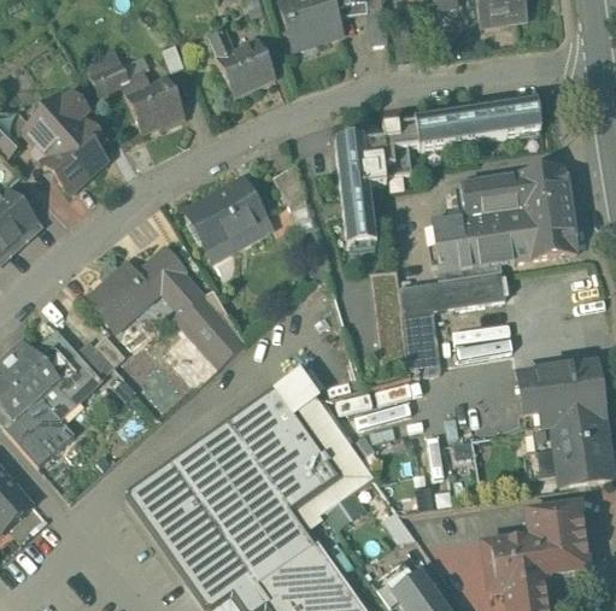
[(293,0),(280,5),(288,31),(291,30),(298,50),(342,35),(338,19),(330,0),(293,0)]
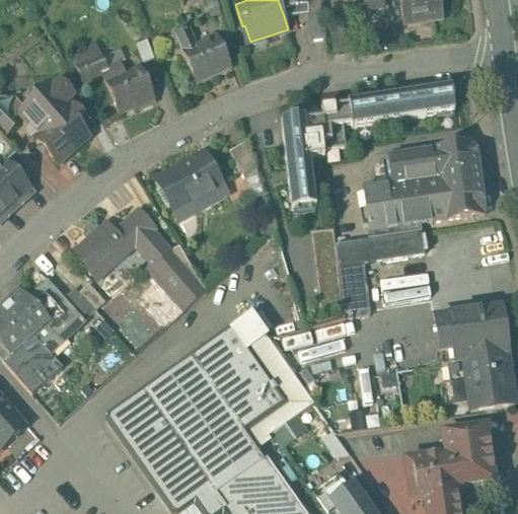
[(278,0),(284,16),(308,13),(308,12),(307,0),(278,0)]
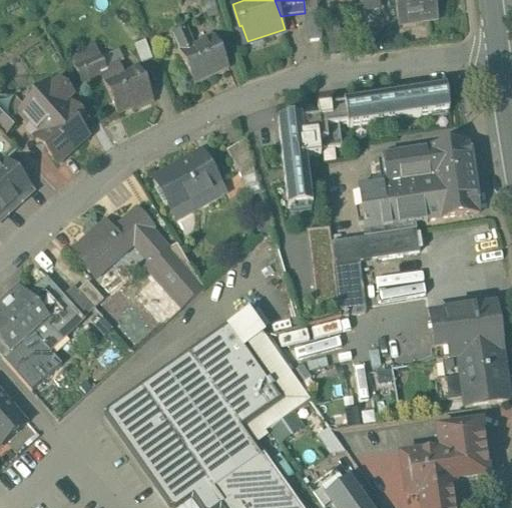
[(396,0),(399,15),(414,13),(415,20),(438,16),(436,0),(396,0)]
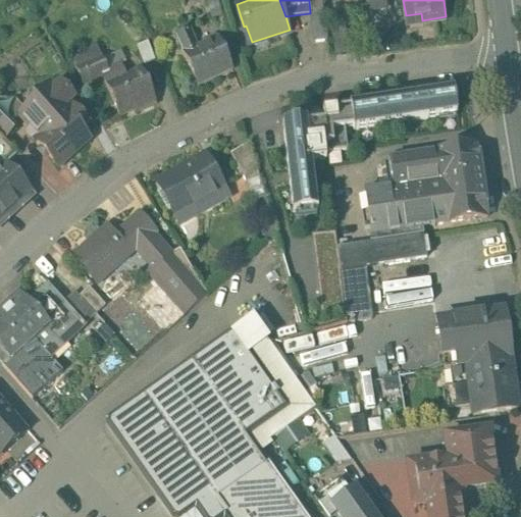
[(324,11),(310,12),(310,13),(314,40),(327,38),(324,11)]
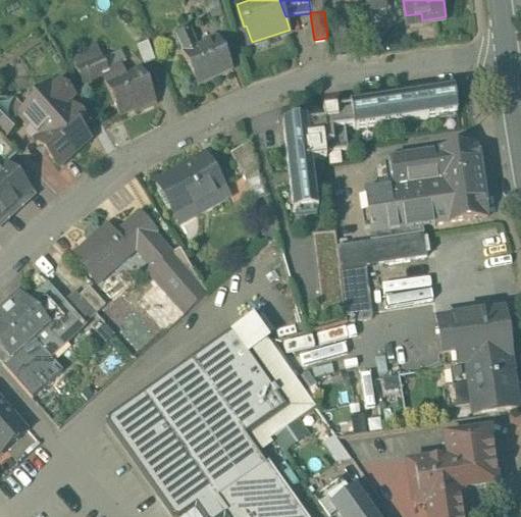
[(190,24),(176,30),(185,50),(198,44),(190,24)]
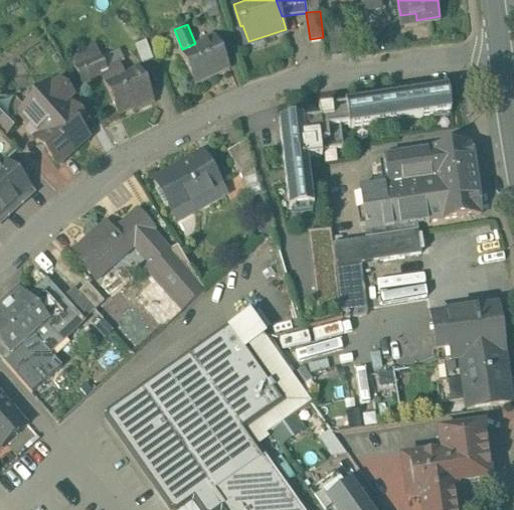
[(214,29),(199,35),(202,40),(216,34),(214,29)]
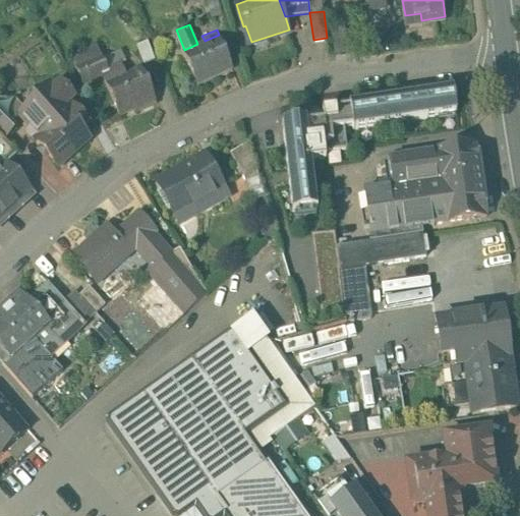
[(184,50),(197,81),(232,66),(219,35),(205,41),(197,44),(184,50)]
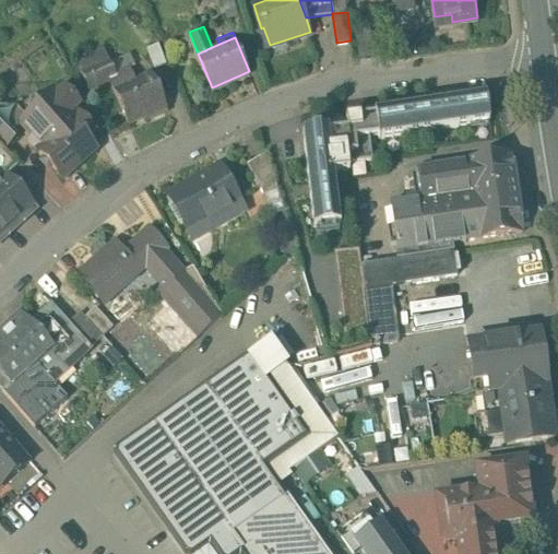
[(105,46),(78,58),(83,70),(110,58),(105,46)]
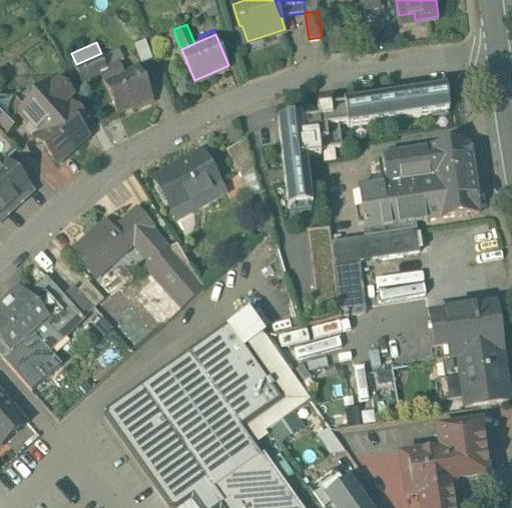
[(101,53),(76,64),(83,79),(101,71),(108,68),(106,65),(101,53)]
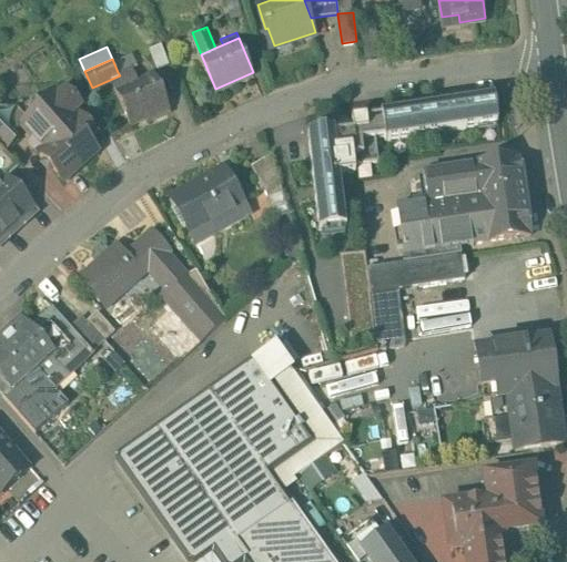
[(133,65),(118,72),(120,75),(112,79),(117,89),(139,79),(133,65)]
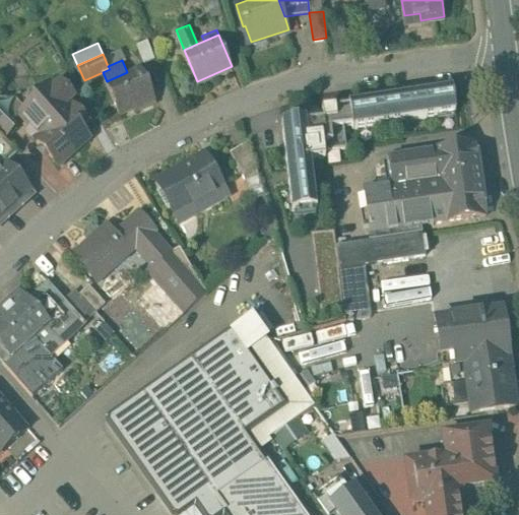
[(127,72),(107,81),(120,112),(137,105),(139,108),(155,100),(153,97),(154,97),(141,65),(127,72)]
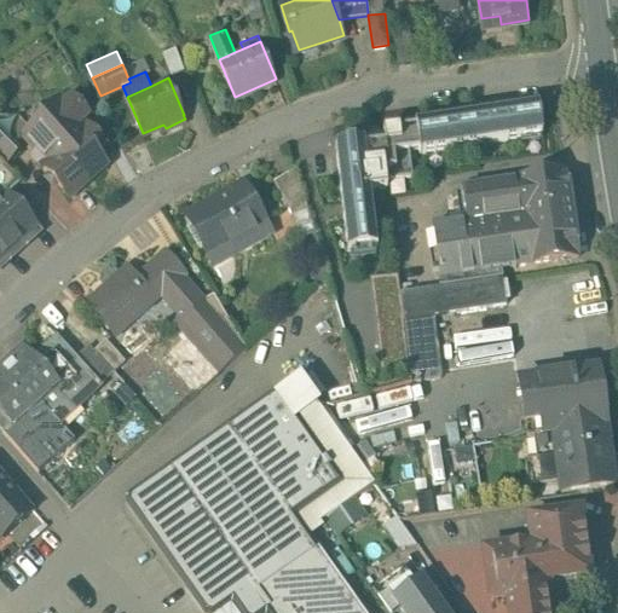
[(59,102),(53,102),(46,108),(45,114),(24,133),(47,158),(42,162),(70,194),(107,161),(93,146),(102,138),(87,122),(85,123),(82,121),(90,114),(71,94),(64,100),(63,98),(59,102)]
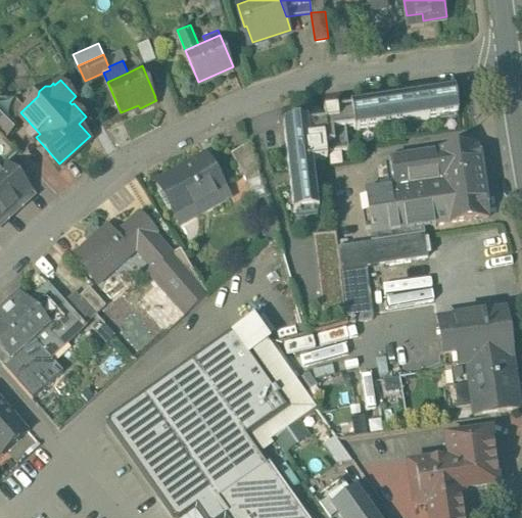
[(456,86),(400,94),(405,119),(459,110),(456,86)]
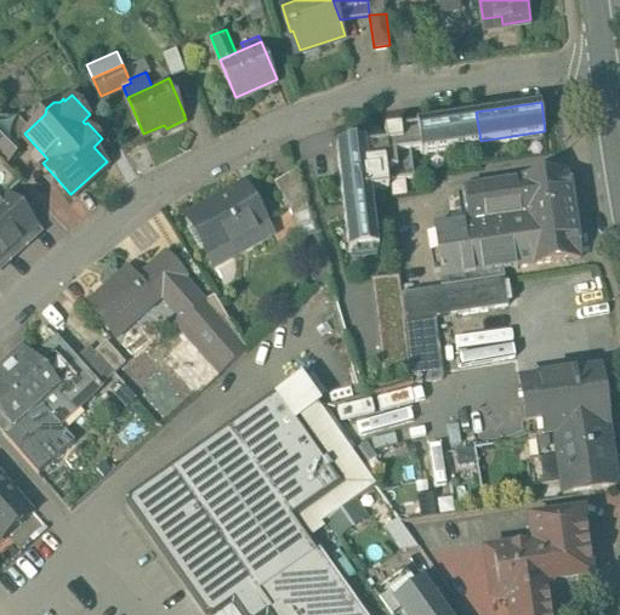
[(417,120),(417,124),(385,127),(388,151),(421,147),(421,151),(481,141),(476,112),(417,120)]
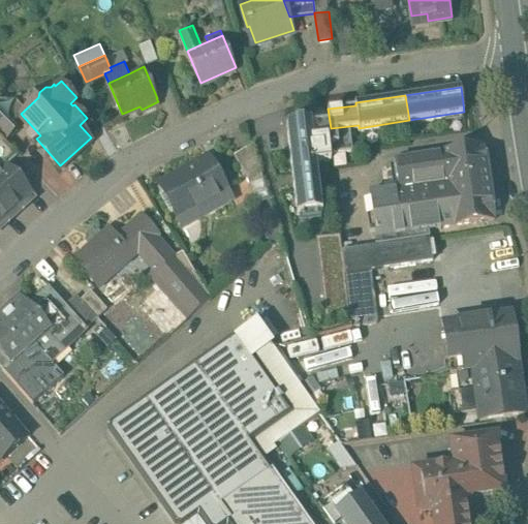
[(16,126),(0,111),(0,132),(4,136),(16,126)]
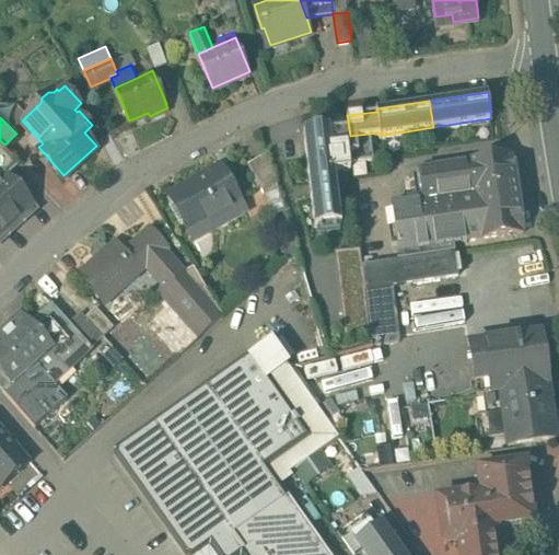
[(330,125),(304,128),(315,224),(342,221),(330,125)]
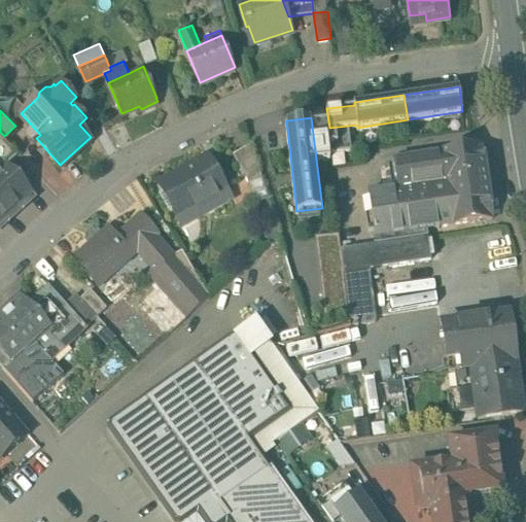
[(4,136),(0,132),(0,166),(6,162),(19,150),(4,136)]
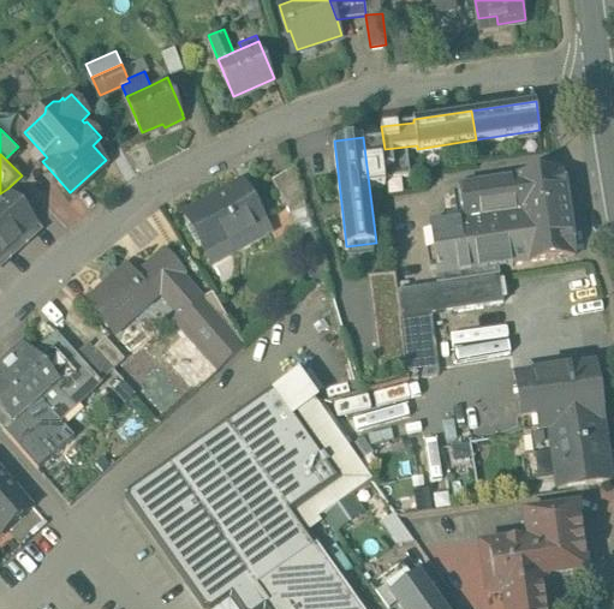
[(294,165),(272,177),(291,210),(307,202),(294,165)]
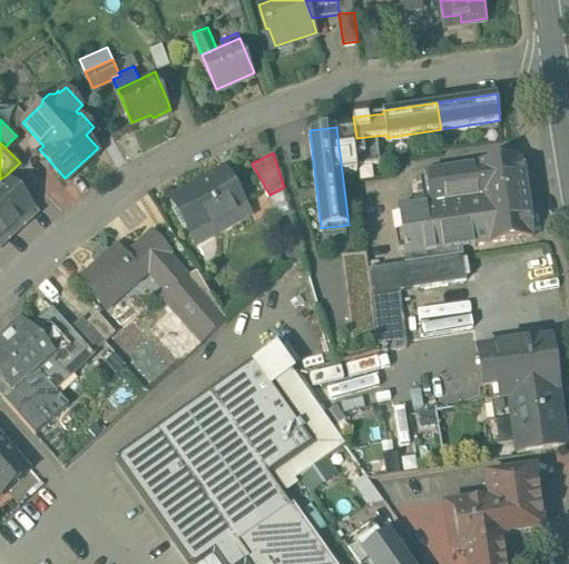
[(477,161),(424,169),(430,200),(401,205),(409,250),(488,239),(489,240),(533,234),(521,152),(477,159),(477,161)]
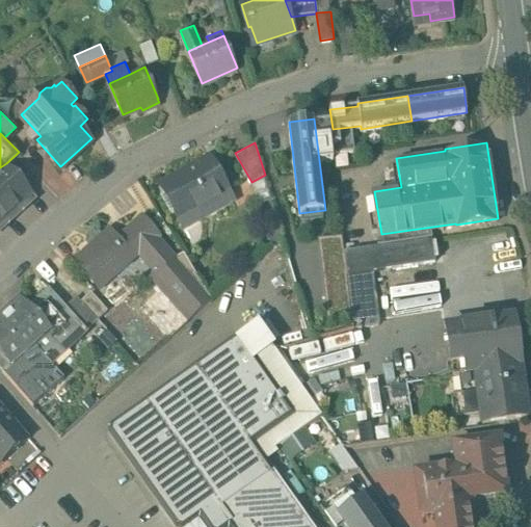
[(210,155),(161,183),(179,216),(181,216),(179,213),(206,199),(207,201),(229,188),(210,155)]
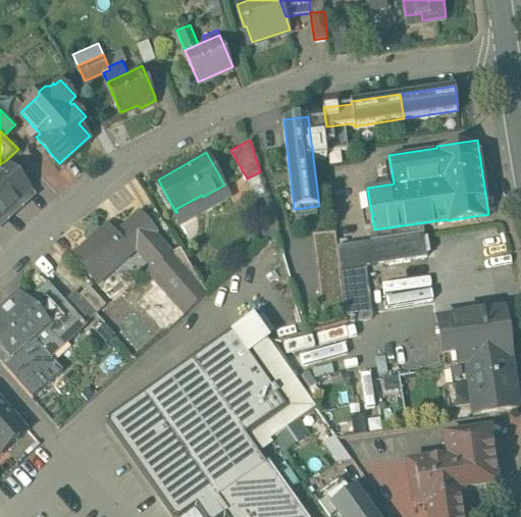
[(0,217),(32,189),(6,160),(0,164),(0,217)]
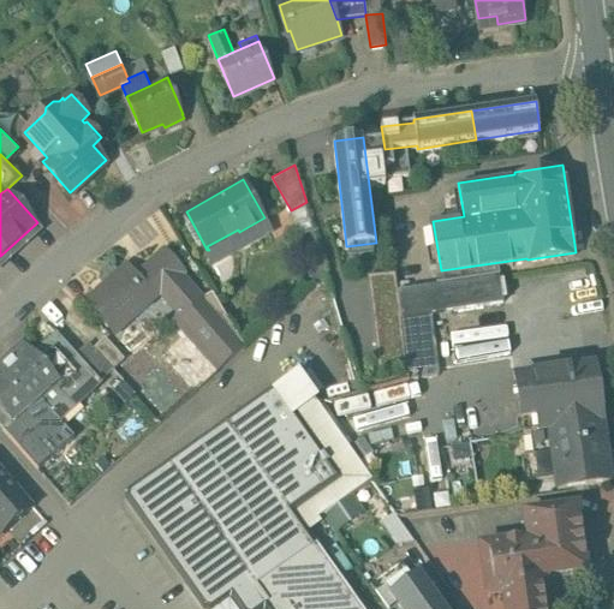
[(126,263),(88,297),(115,329),(117,328),(112,323),(158,285),(180,311),(182,312),(202,294),(182,272),(184,270),(166,249),(136,274),(126,263)]
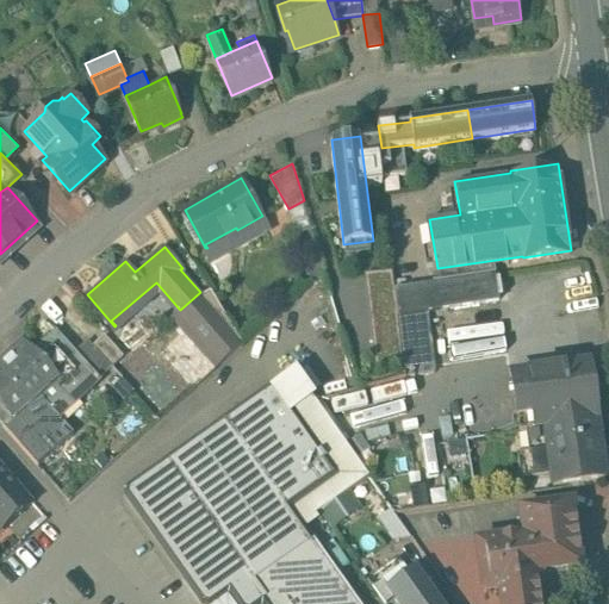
[(496,271),(396,286),(399,311),(427,307),(499,297),(496,271)]
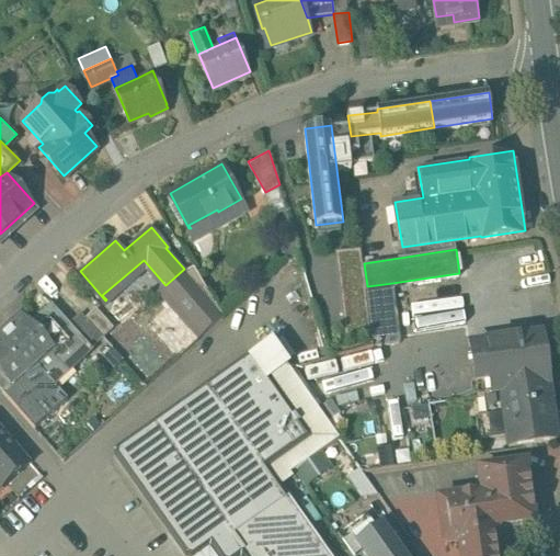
[(184,269),(166,285),(164,284),(159,290),(200,335),(224,313),(194,263),(184,269)]
